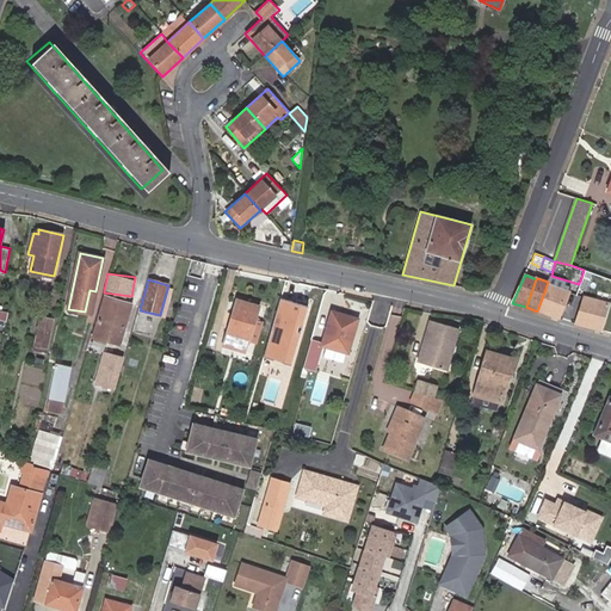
[(537,312),(571,322),(575,310),(563,307),(567,298),(545,289),(537,312)]
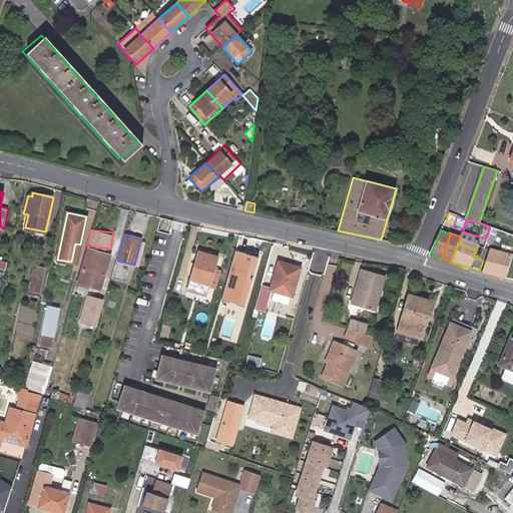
[(77,263),(80,244),(75,243),(71,262),(77,263)]
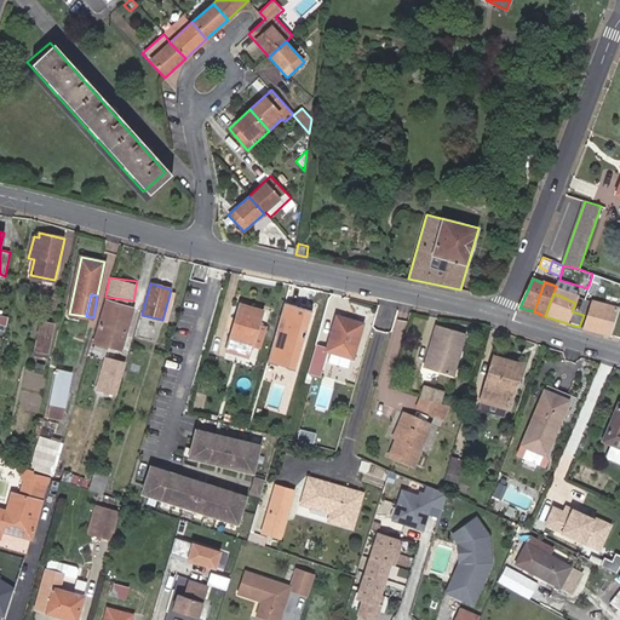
[(95,342),(110,346),(113,340),(122,344),(133,309),(107,300),(95,342)]
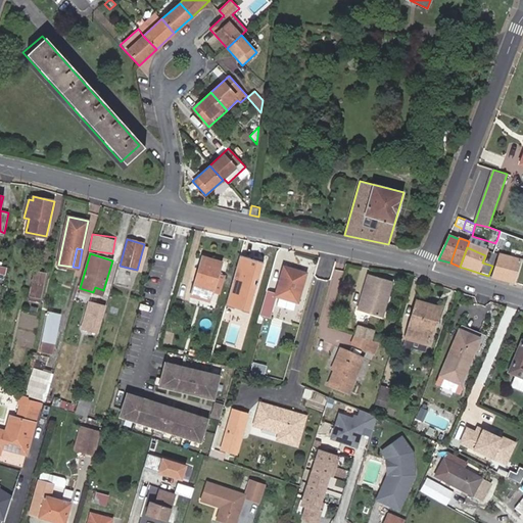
[(482,263),(492,266),(493,267),(496,259),(485,255),(482,263)]
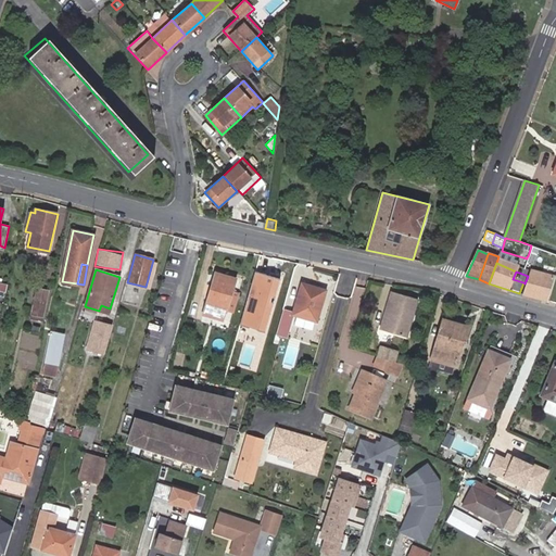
[(235,278),(216,273),(203,314),(223,319),(225,310),(232,312),(238,293),(231,291),(235,278)]
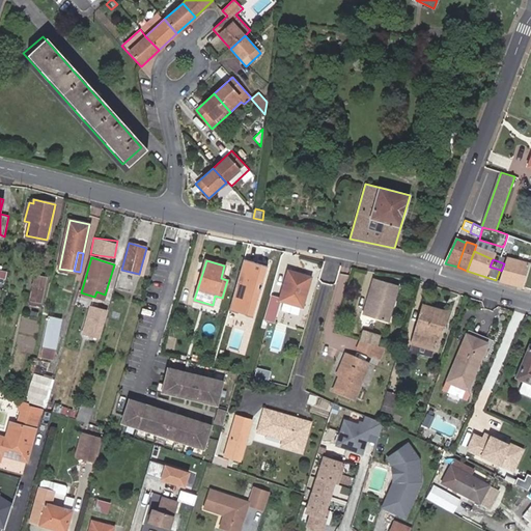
[(239,276),(229,308),(231,309),(229,315),(252,323),(256,309),(248,307),(256,281),(250,279),(253,267),(245,263),(241,277),(239,276)]
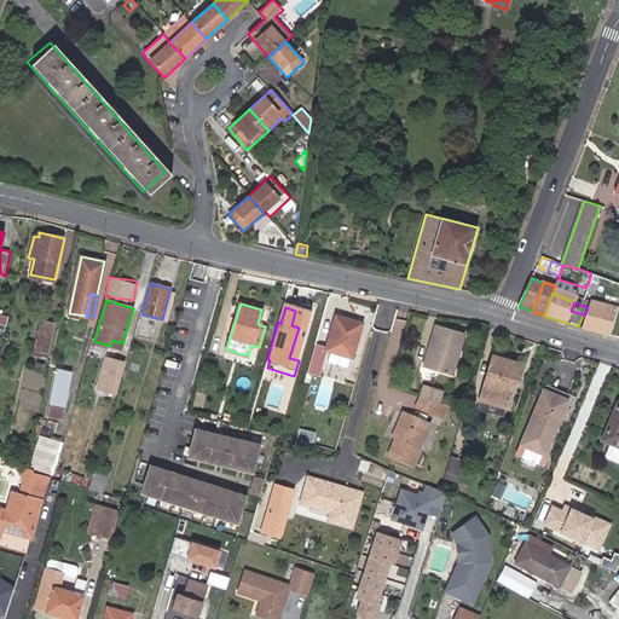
[(584,328),(609,335),(614,320),(606,318),(600,317),(601,311),(590,307),(584,328)]
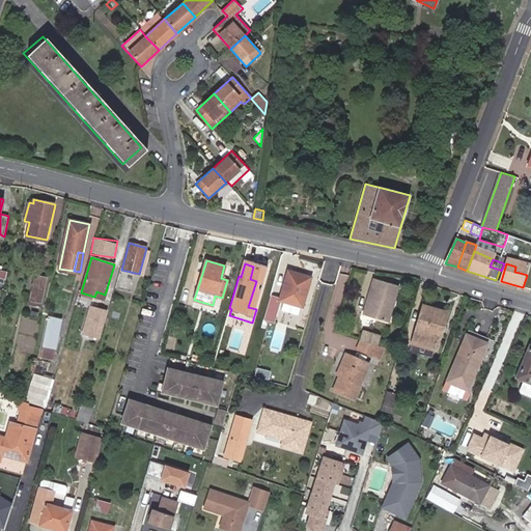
[(520,273),(527,275),(529,268),(522,266),(520,273)]
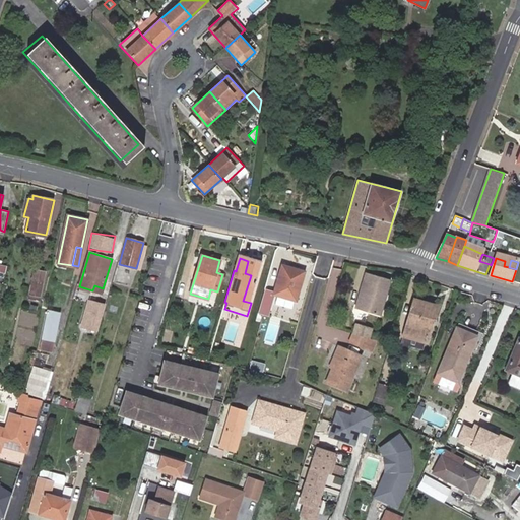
[(298,291),(303,271),(282,266),(275,293),(265,289),(260,312),(269,315),(272,303),(298,309),(303,293),(298,291)]
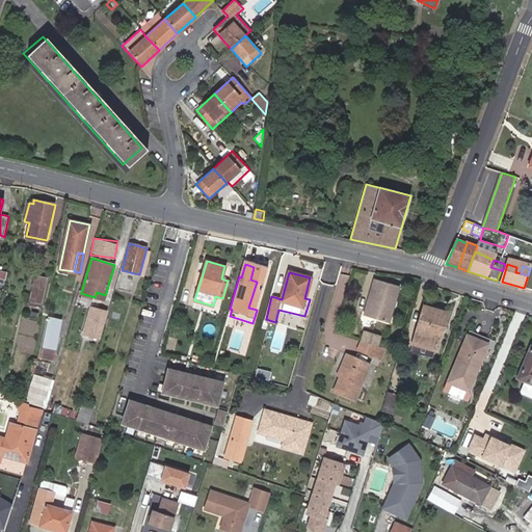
[(41,303),(46,280),(34,277),(29,300),(41,303)]
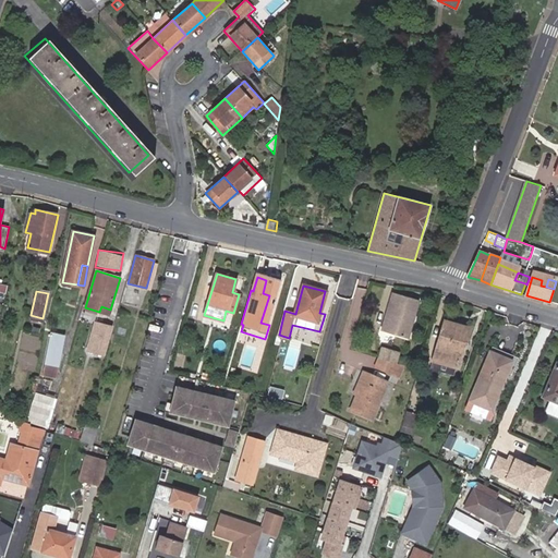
[(409,338),(420,301),(392,293),(381,329),(409,338)]
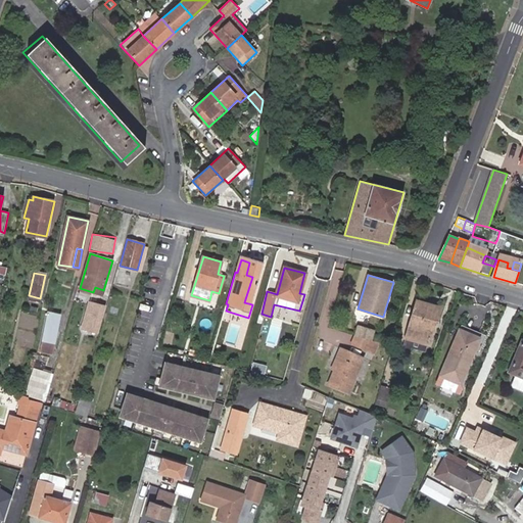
[(433,320),(437,321),(440,307),(416,300),(406,338),(414,340),(414,337),(427,341),(433,320)]
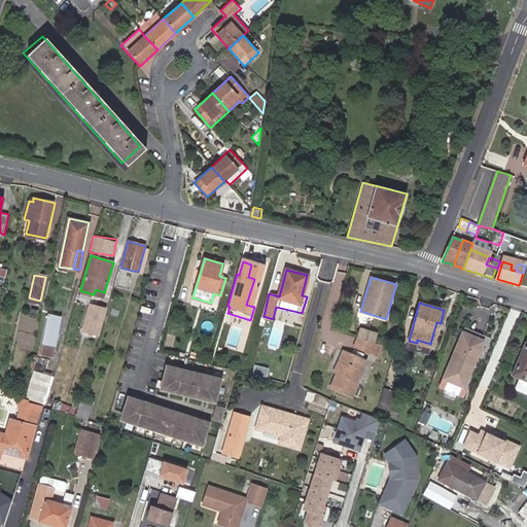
[(22,306),(14,304),(12,310),(20,312),(22,306)]
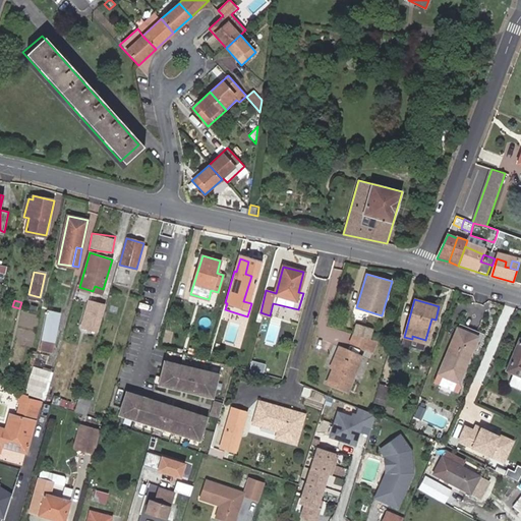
[(95,337),(105,305),(95,302),(84,334),(95,337)]
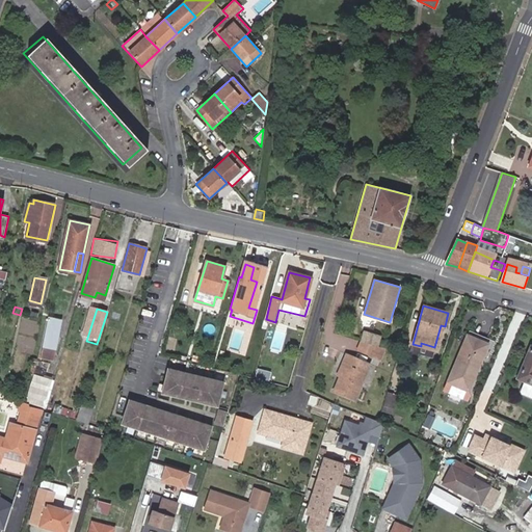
[(61,316),(50,313),(40,361),(51,364),(61,320),(60,319),(61,316)]
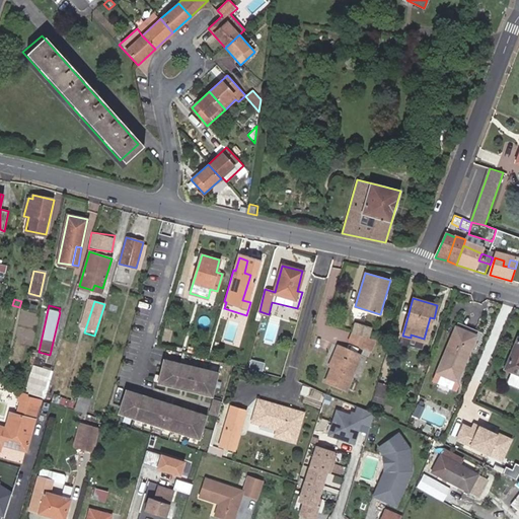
[(427,343),(434,318),(430,317),(424,339),(411,335),(411,338),(427,343)]
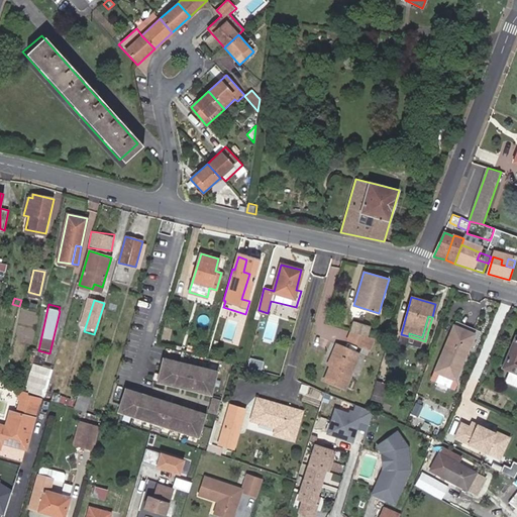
[(354,323),(351,329),(367,335),(370,329),(354,323)]
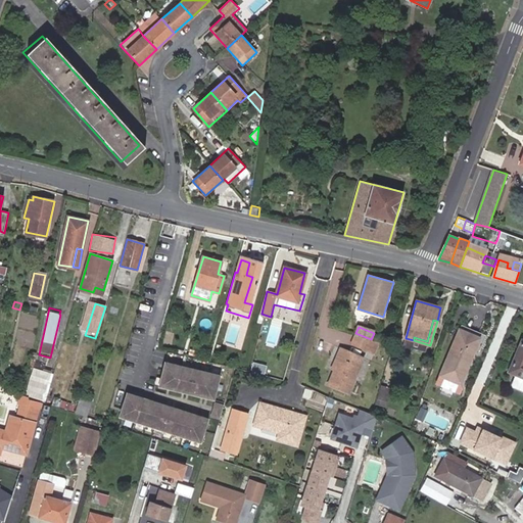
[(479,338),(460,329),(440,375),(443,376),(460,383),(479,338)]
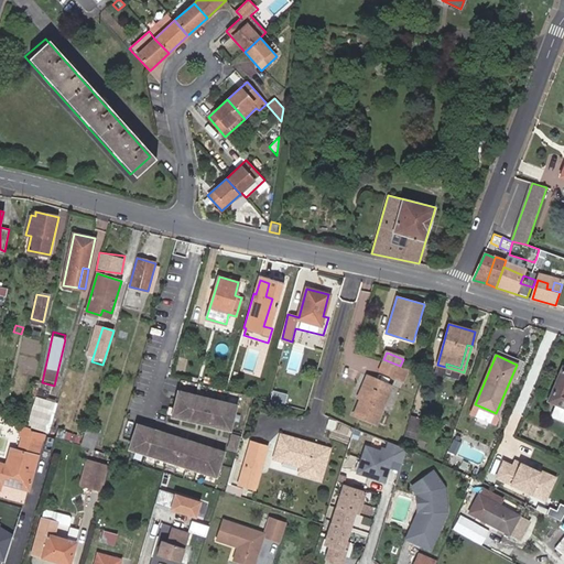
[(399,368),(400,366),(383,359),(379,371),(403,380),(407,370),(399,368)]
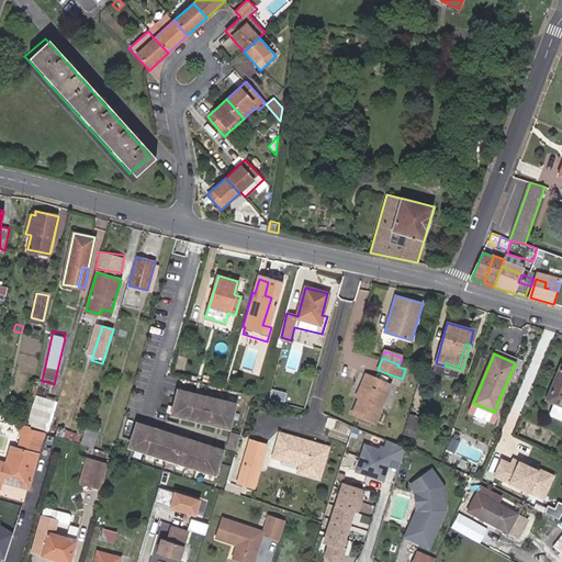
[(561,366),(547,400),(554,403),(550,416),(561,420),(561,366)]
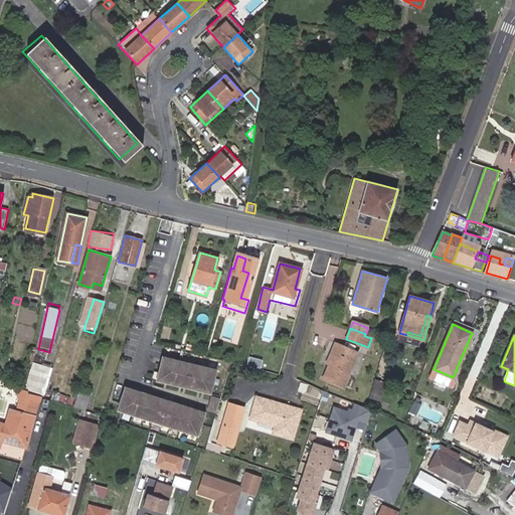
[(335,351),(330,363),(324,378),(343,386),(357,352),(335,342),(332,350),(335,351)]
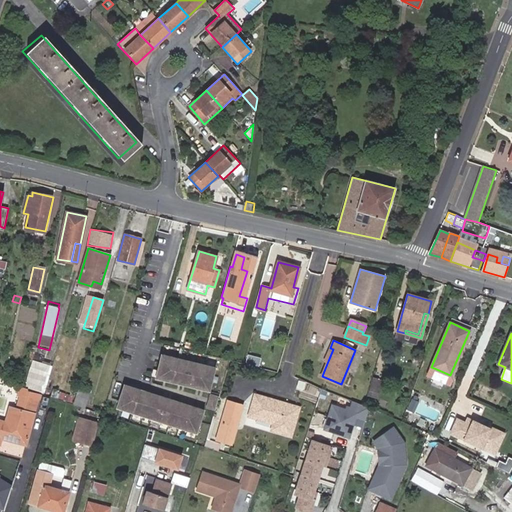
[(33,361),(43,364),(45,359),(34,355),(36,347),(33,346),(28,360),(33,361)]
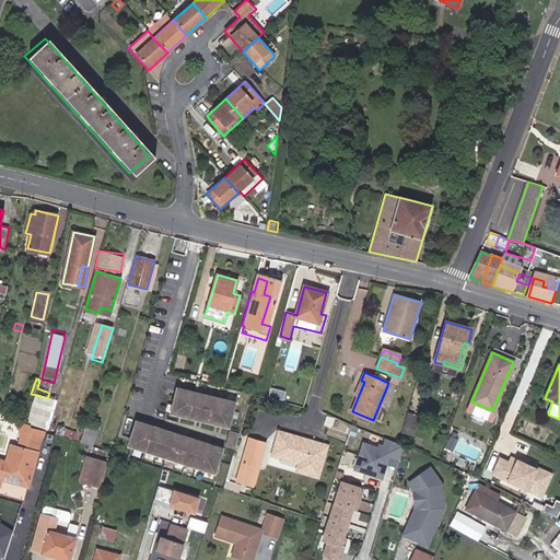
[(356,394),(359,395),(364,382),(361,381),(356,394)]
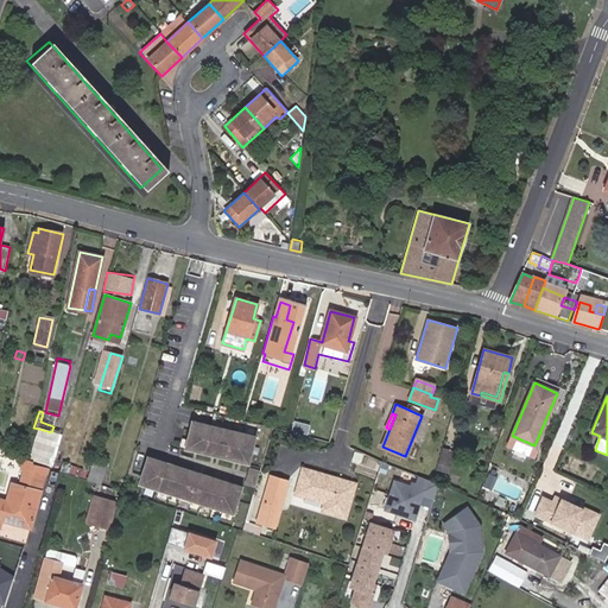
[(309,434),(311,425),(296,420),(293,430),(309,434)]
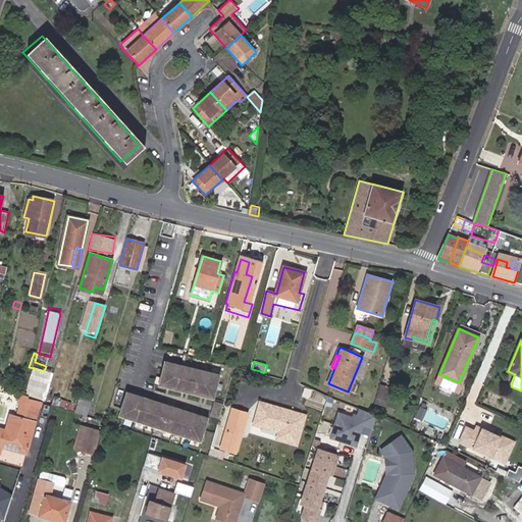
[(218,374),(163,362),(157,385),(212,399),(218,374)]
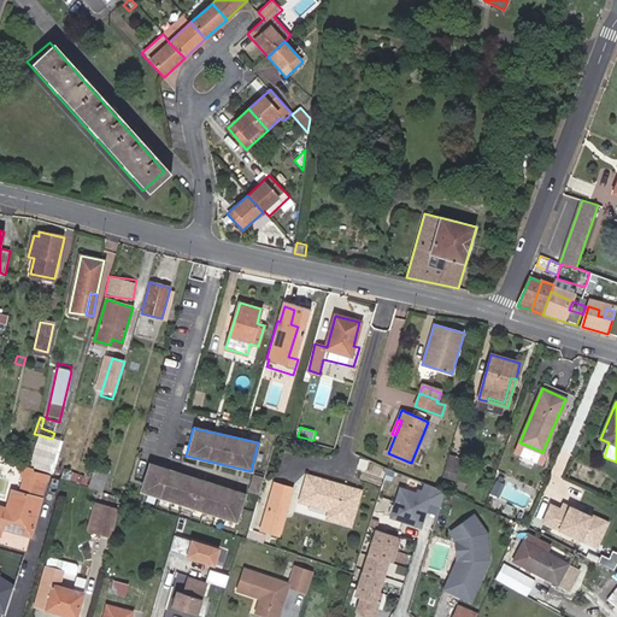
[(33,468),(52,474),(62,441),(52,439),(40,435),(30,468),(33,468)]
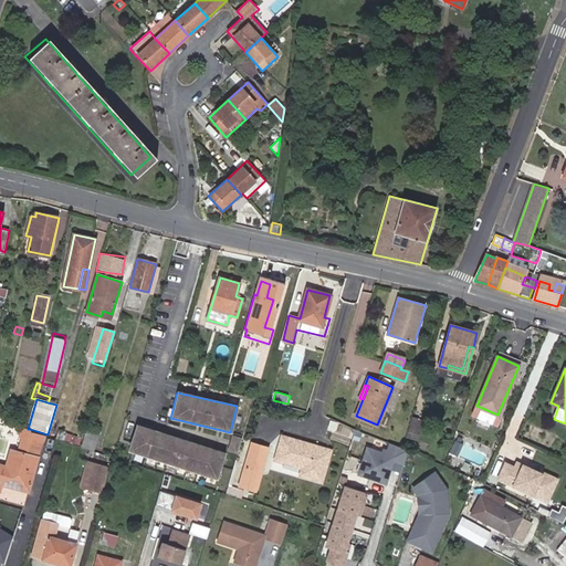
[(493,426),(498,415),(480,407),(475,418),(493,426)]
